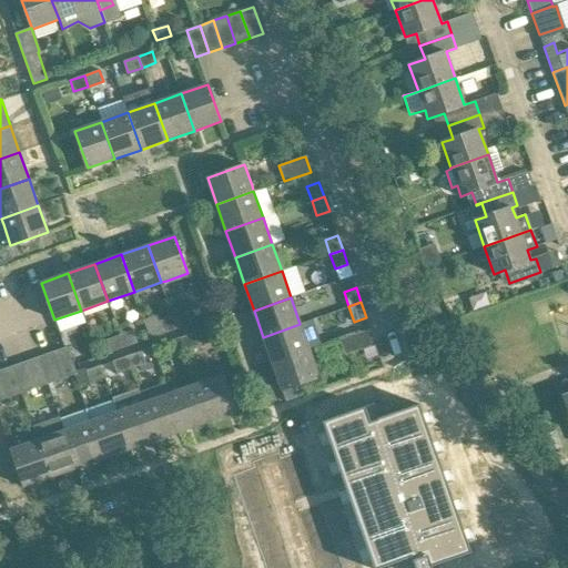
[(178,328),(192,324),(189,314),(174,318),(178,328)]
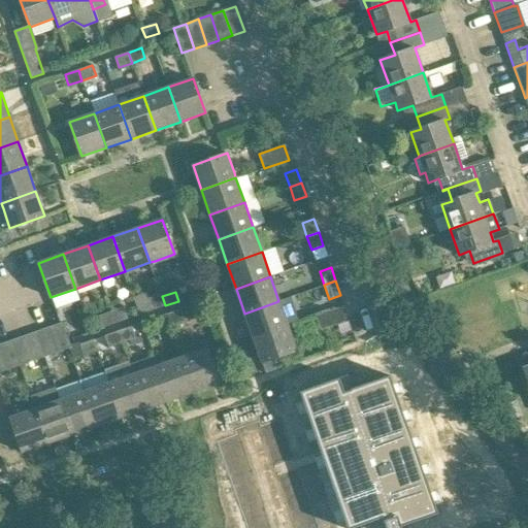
[(152,310),(165,305),(162,296),(149,301),(152,310)]
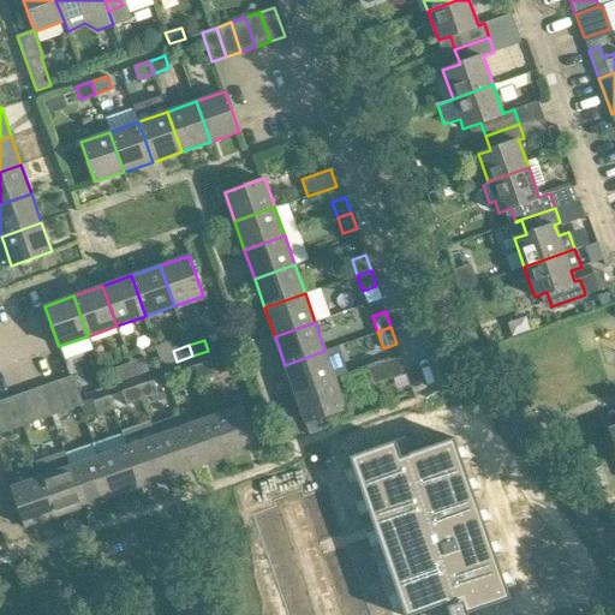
[(336,358),(328,360),(324,351),(285,365),(294,394),(335,380),(334,377),(342,375),(336,358)]
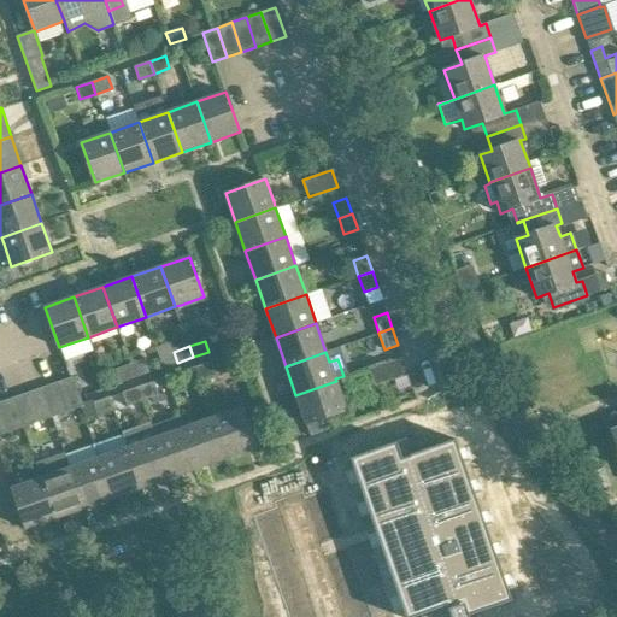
[(404,376),(398,359),(369,369),(375,386),(404,376)]
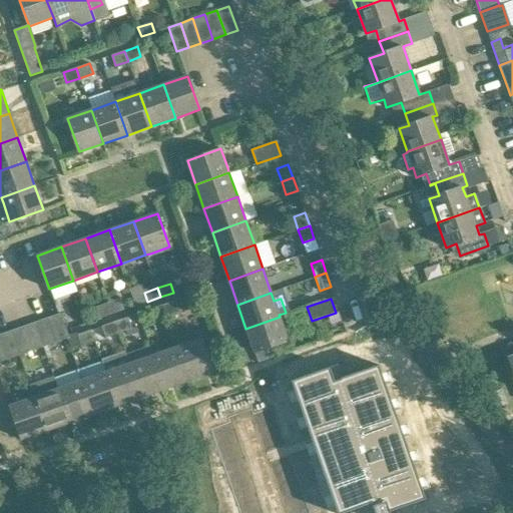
[(113,314),(125,310),(122,300),(109,305),(113,314)]
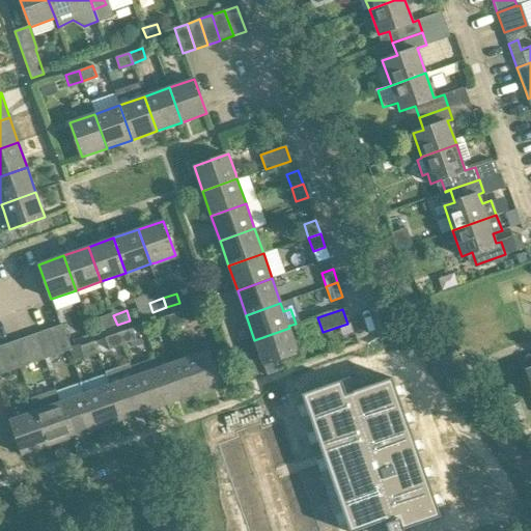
[(169,315),(172,323),(186,318),(183,310),(169,315)]
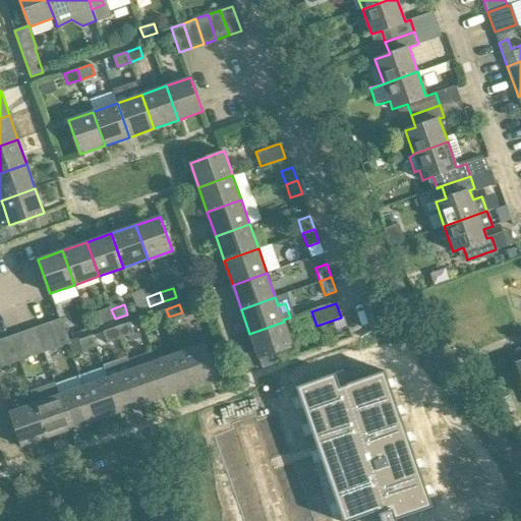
[(102,324),(115,319),(111,309),(98,313),(102,324)]
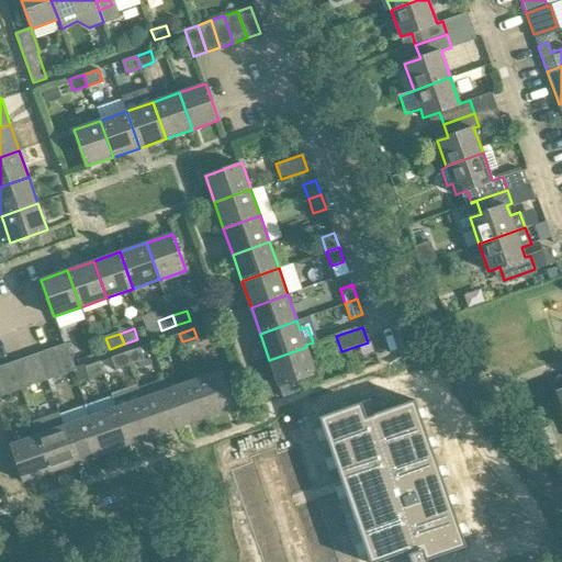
[(168,347),(182,341),(179,334),(165,339),(168,347)]
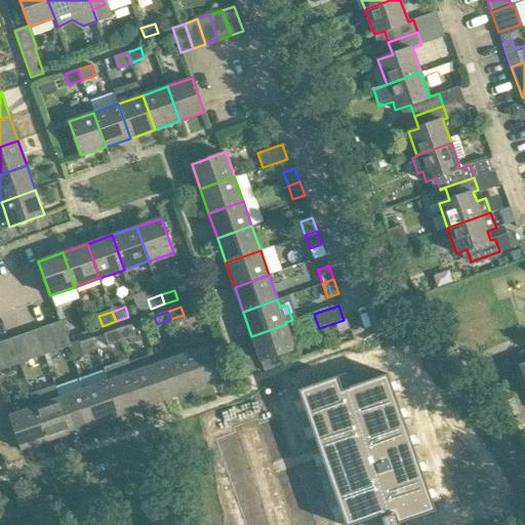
[(71,346),(69,339),(62,320),(49,325),(58,350),(71,346)]
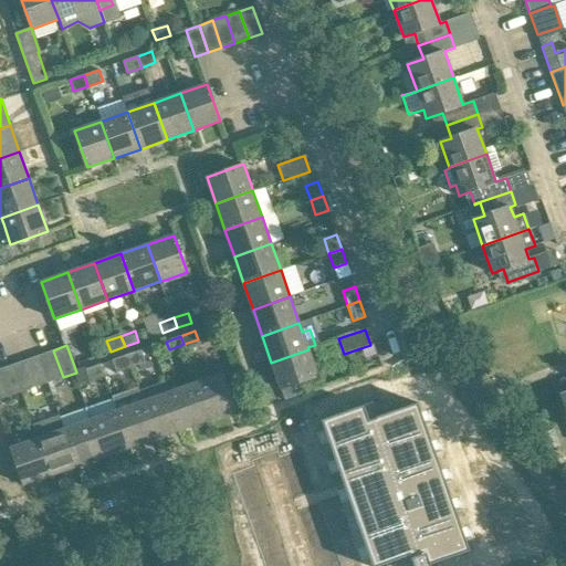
[(128,355),(130,363),(145,357),(143,349),(128,355)]
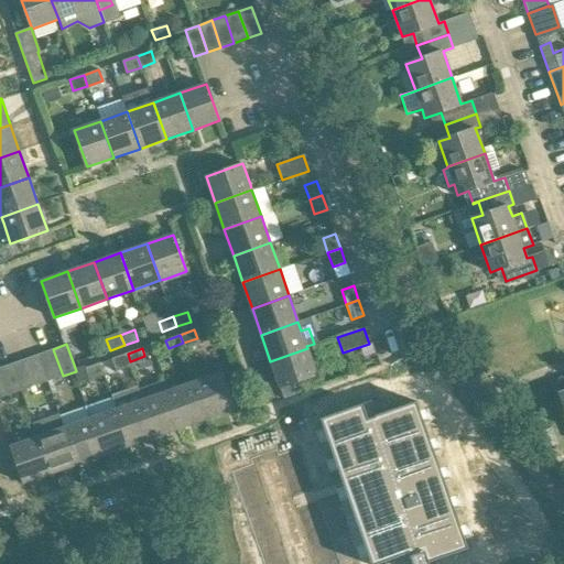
[(316,375),(308,354),(307,348),(270,361),(280,388),(316,375)]
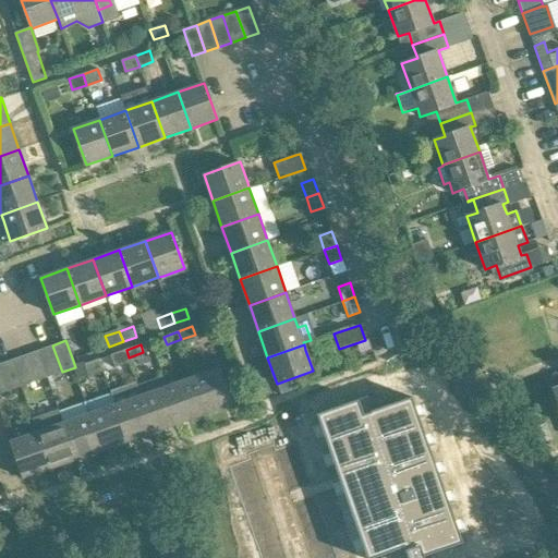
[(48,376),(62,372),(52,346),(39,350),(48,376)]
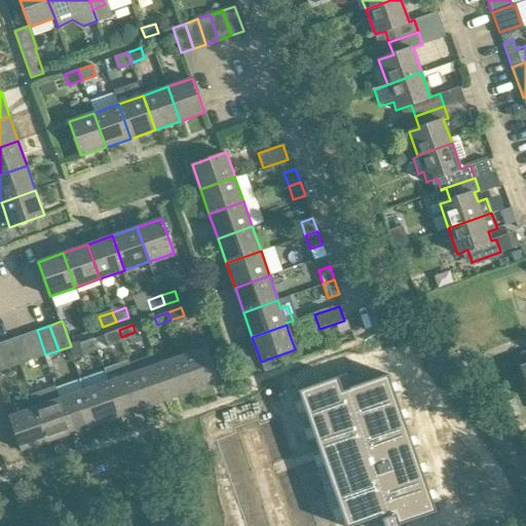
[(33,360),(45,354),(37,330),(24,335),(33,360)]
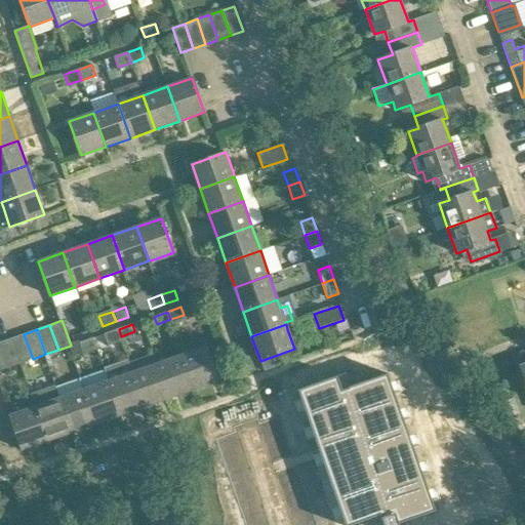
[(108,340),(121,336),(119,329),(106,333),(108,340)]
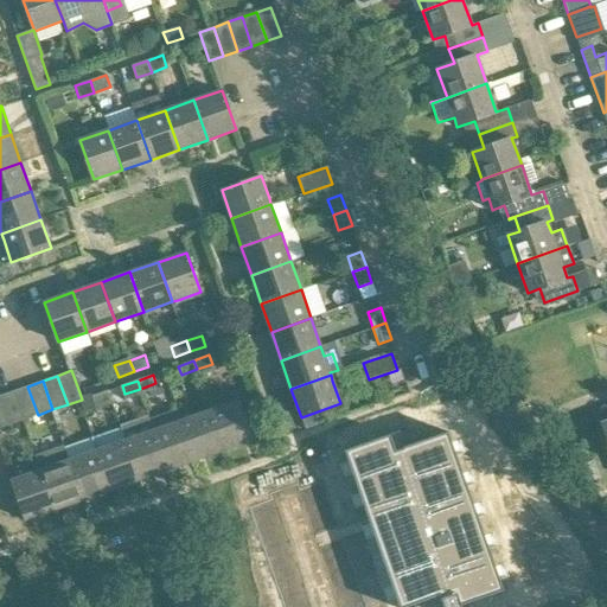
[(23,420),(38,415),(27,387),(13,391),(23,420)]
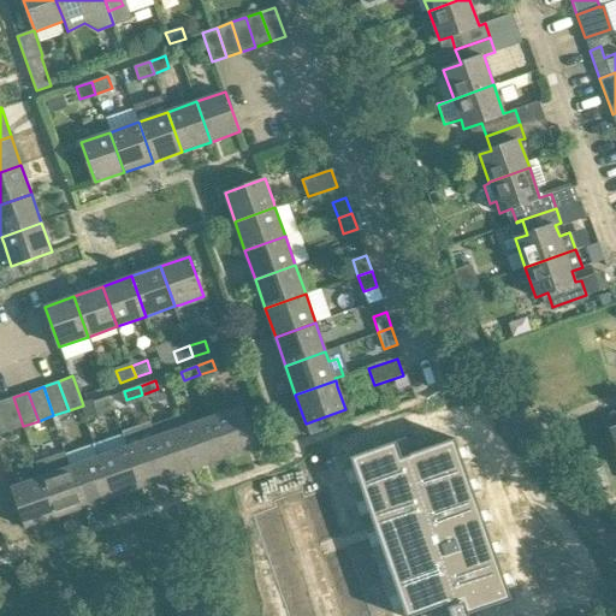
[(111,396),(94,402),(96,410),(113,404),(111,396)]
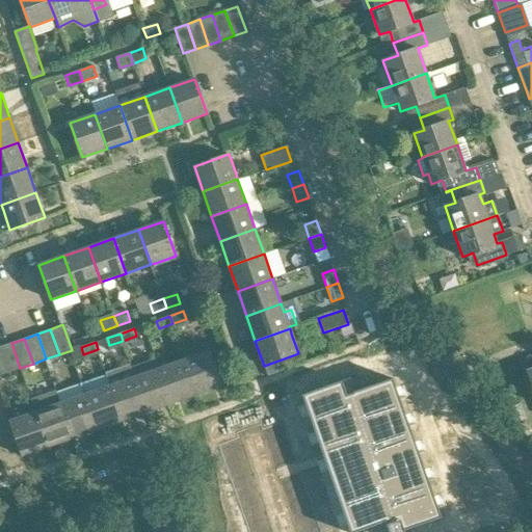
[(25,381),(20,368),(11,343),(0,346),(0,351),(7,373),(11,386),(25,381)]
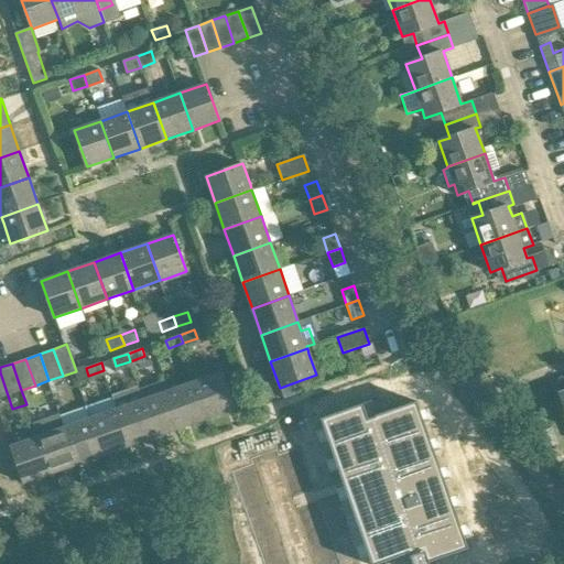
[(195,381),(208,418),(235,409),(221,372),(195,381)]
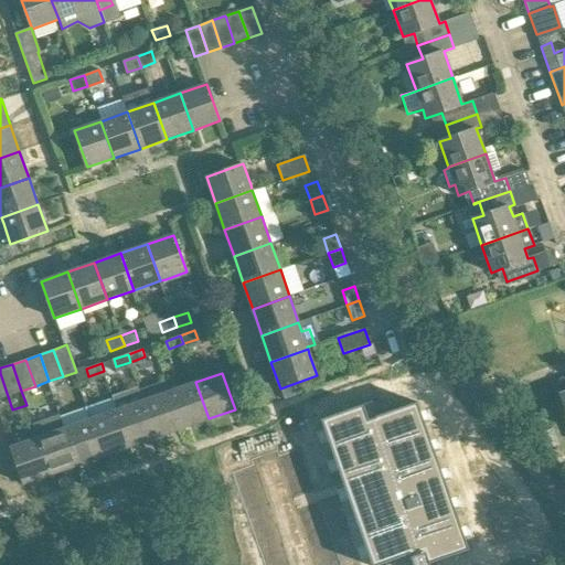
[(182,428),(169,392),(166,380),(139,388),(142,401),(156,437),(182,428)]
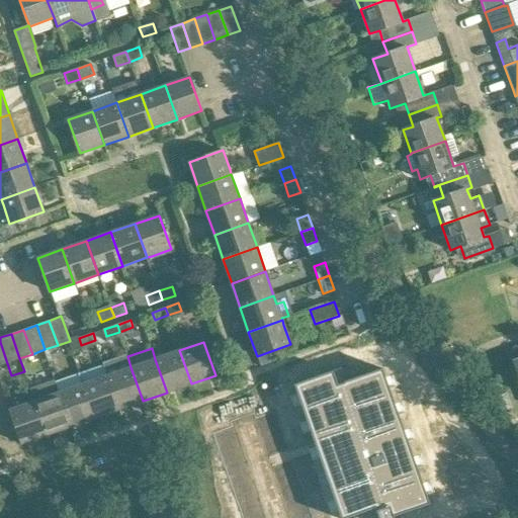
[(167,393),(191,383),(179,350),(155,359),(167,393)]
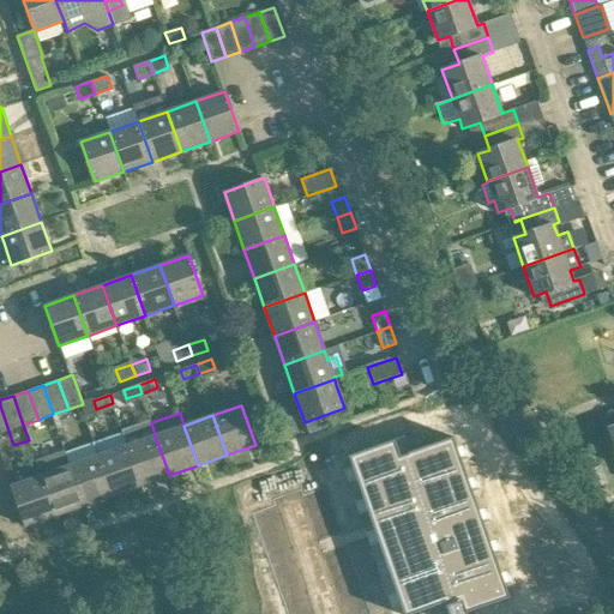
[(155,435),(151,437),(146,422),(122,431),(140,486),(169,475),(155,435)]
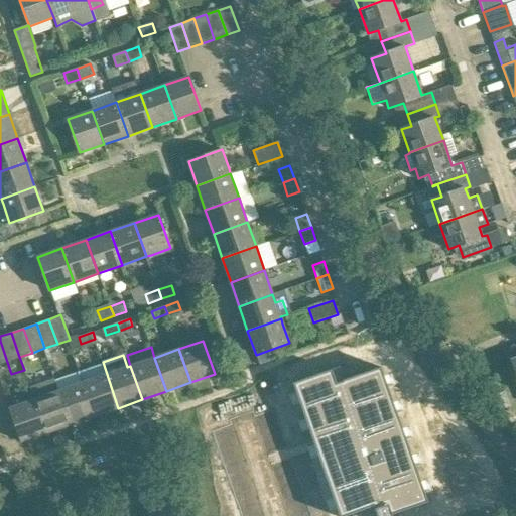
[(94,416),(118,408),(103,362),(79,371),(83,383),(94,416)]
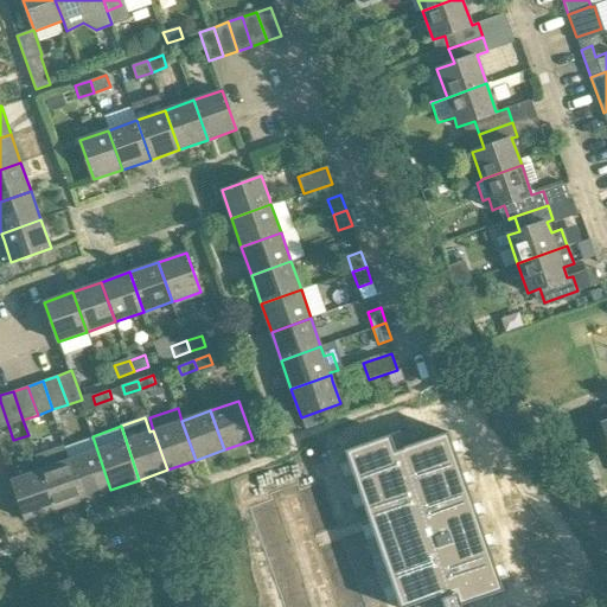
[(389,435),(344,451),(398,606),(406,606),(417,604),(419,606),(460,606),(504,590),(448,432),(406,447),(400,430),(389,434),(389,435)]
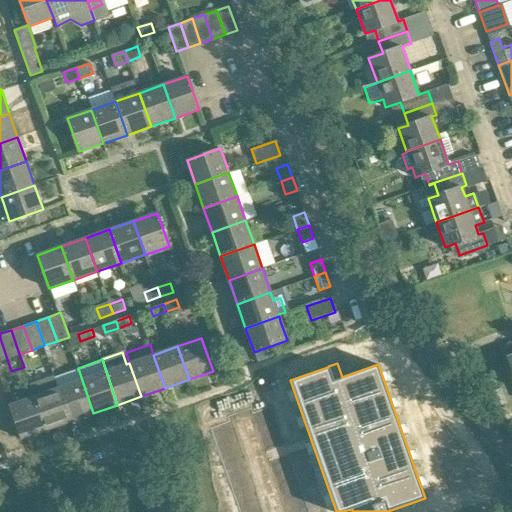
[(69,421),(93,413),(82,380),(58,388),(69,421)]
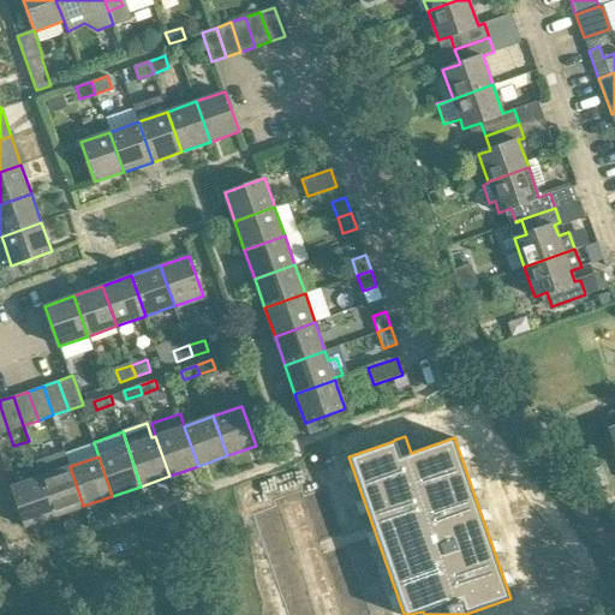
[(54,517),(83,506),(70,466),(41,477),(54,517)]
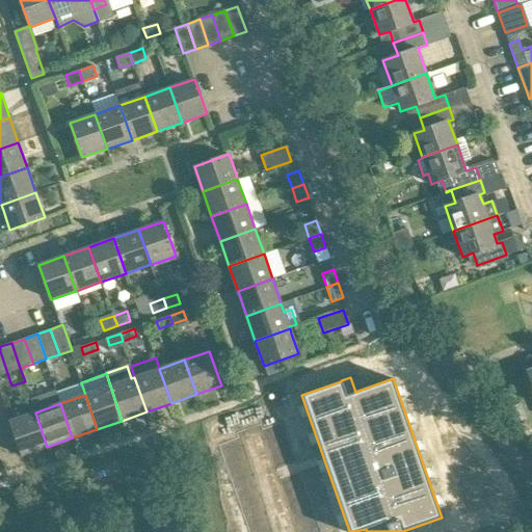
[(22,455),(47,447),(35,413),(10,421),(22,455)]
